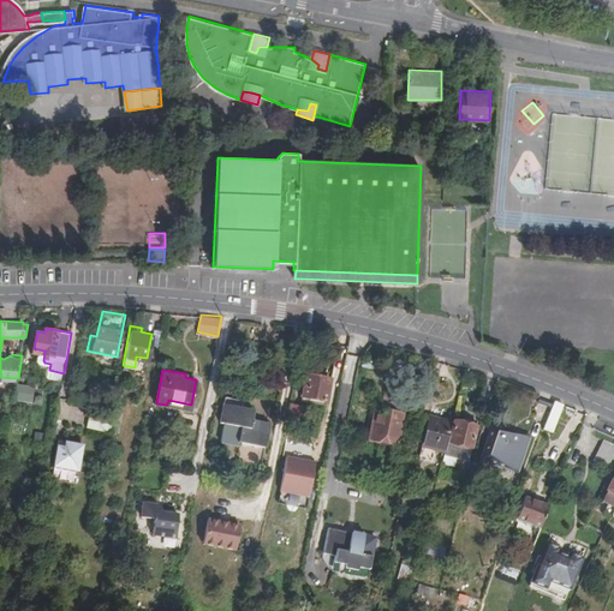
[(332,376),(309,371),(304,393),(327,397),(332,376)]
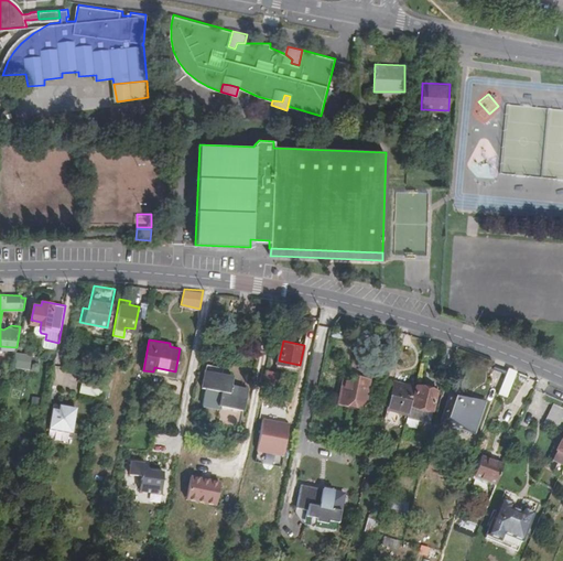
[(441,365),(451,368),(457,347),(447,345),(441,365)]
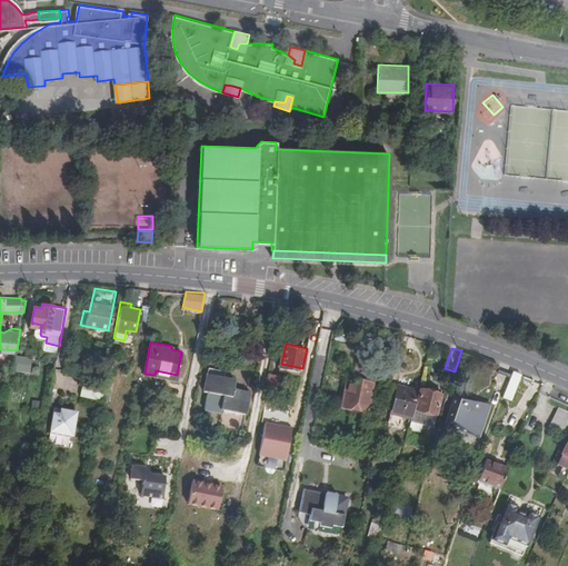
[(223,377),(225,370),(208,367),(203,391),(207,393),(205,408),(219,411),(220,408),(245,414),(249,391),(232,388),(235,379),(223,377)]
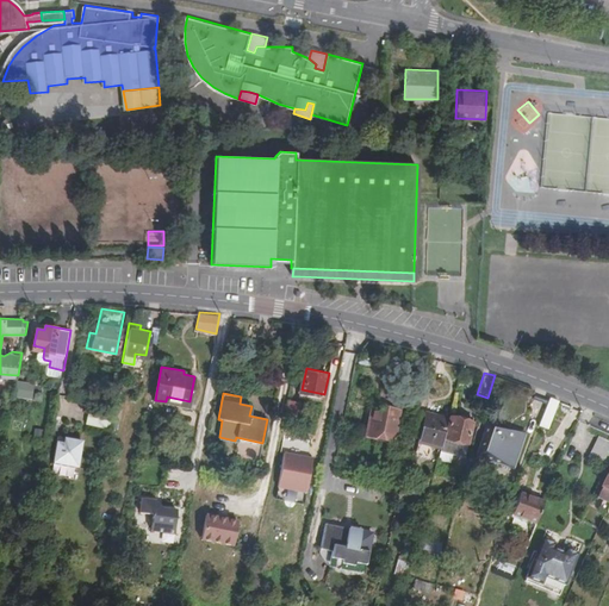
[(302,398),(291,395),(287,413),(298,416),(302,398)]
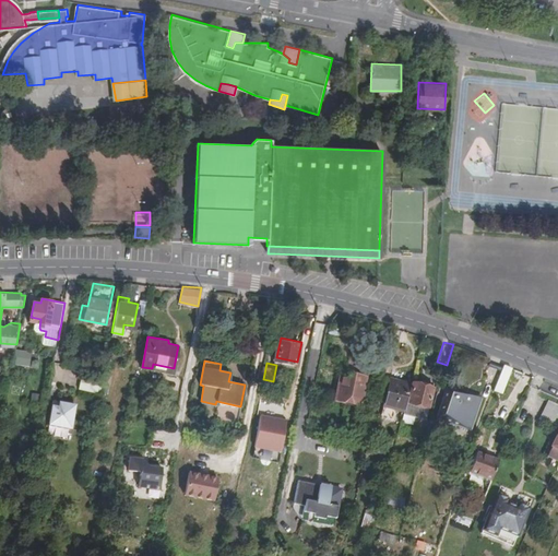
[(503,363),(494,389),(500,391),(511,365),(503,363)]
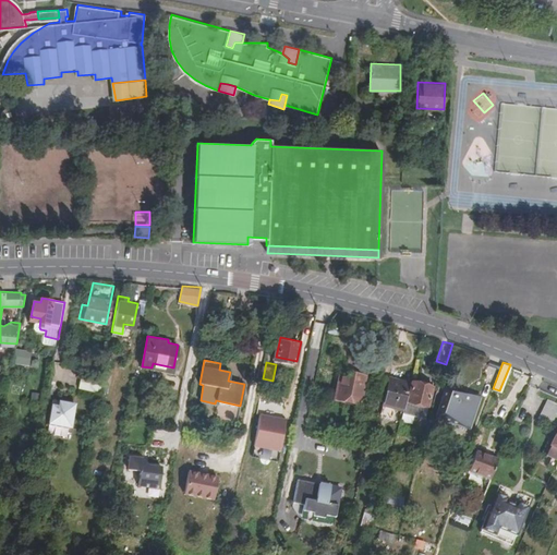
[(153,363),(152,368),(152,370),(172,373),(173,368),(153,363)]
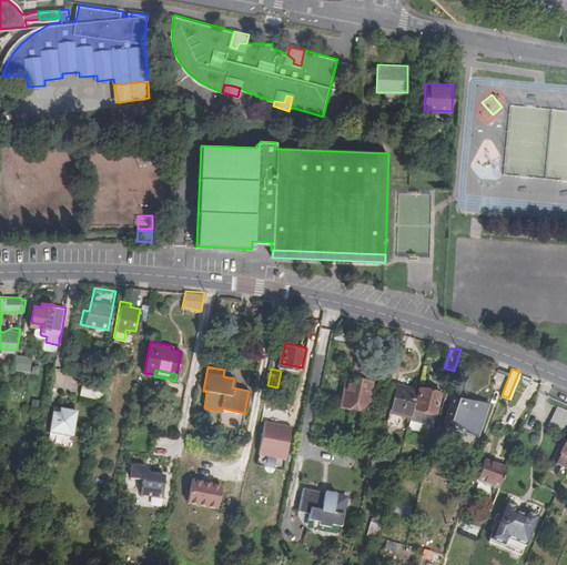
[(365,412),(373,382),(347,374),(340,405),(365,412)]
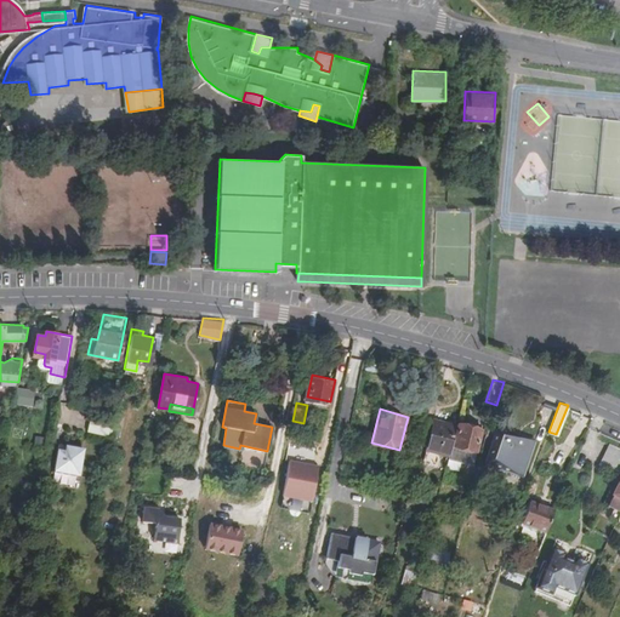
[(91,429),(112,433),(113,427),(115,413),(108,412),(108,415),(104,415),(103,416),(94,415),(91,429)]
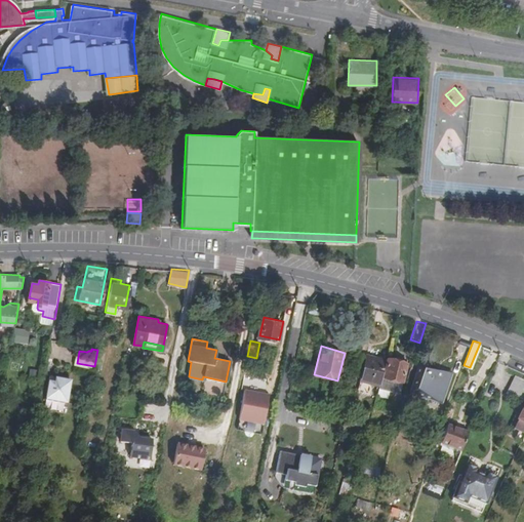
[(97,350),(95,361),(102,362),(105,351),(97,349),(97,350)]
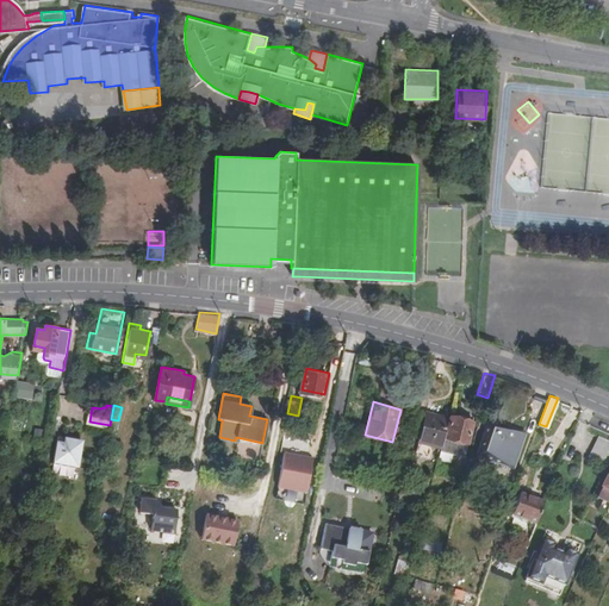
[(421,441),(442,447),(449,418),(428,412),(421,441)]
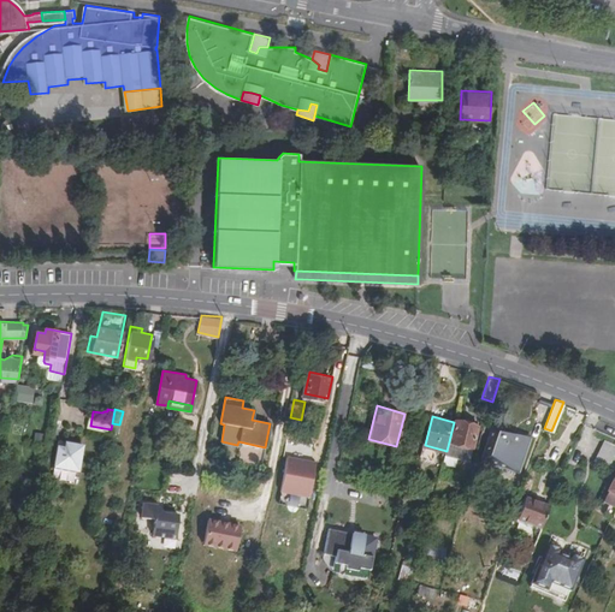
[(457,420),(448,455),(471,459),(480,427),(478,426),(479,421),(468,419),(467,423),(457,420)]
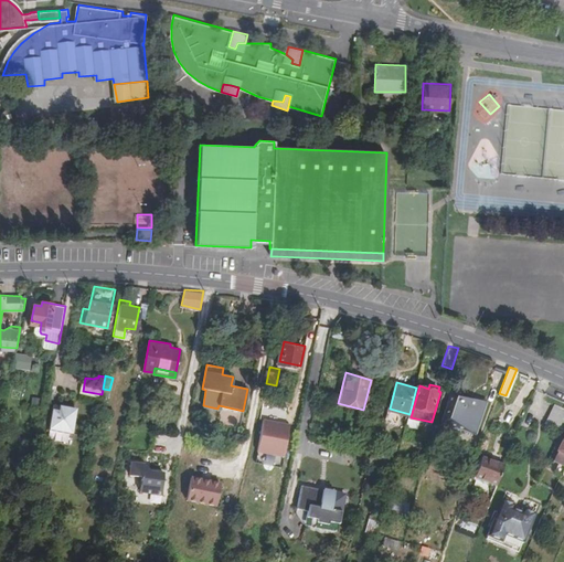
[(488,400),(456,388),(443,419),(476,432),(488,400)]
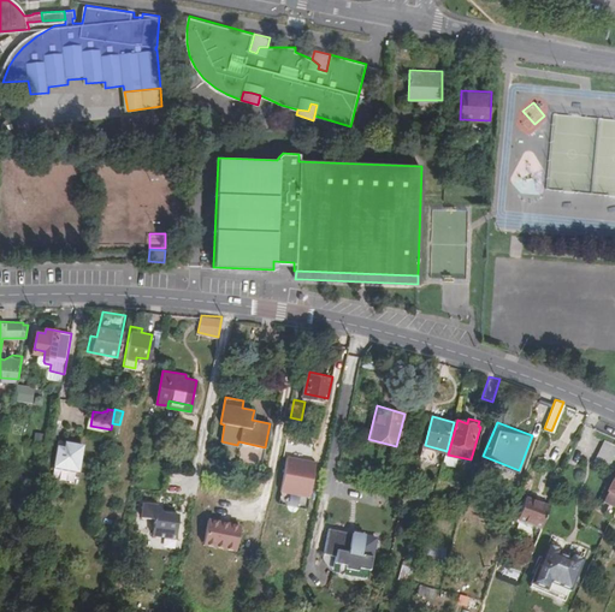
[(84,443),(61,438),(55,464),(78,469),(84,443)]
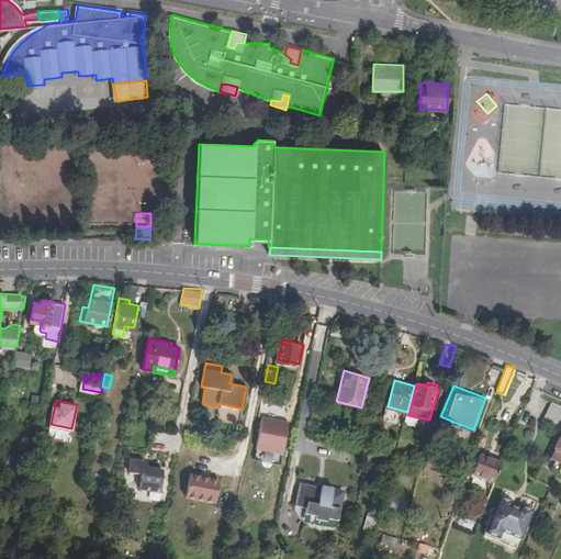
[(543,422),(560,429),(560,405),(553,402),(543,422)]
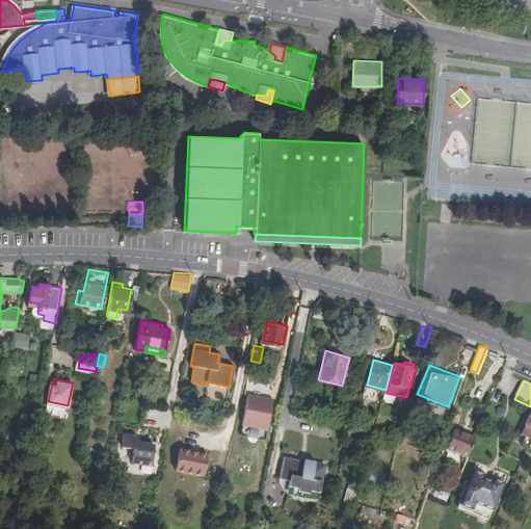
[(243,422),(268,427),(274,397),(249,393),(243,422)]
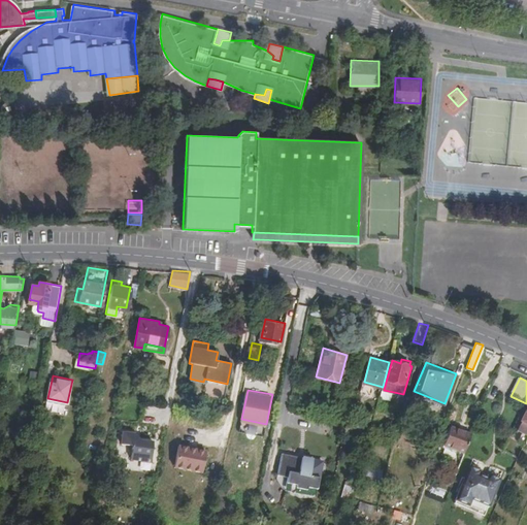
[(446,444),(465,452),(472,432),(453,425),(446,444)]
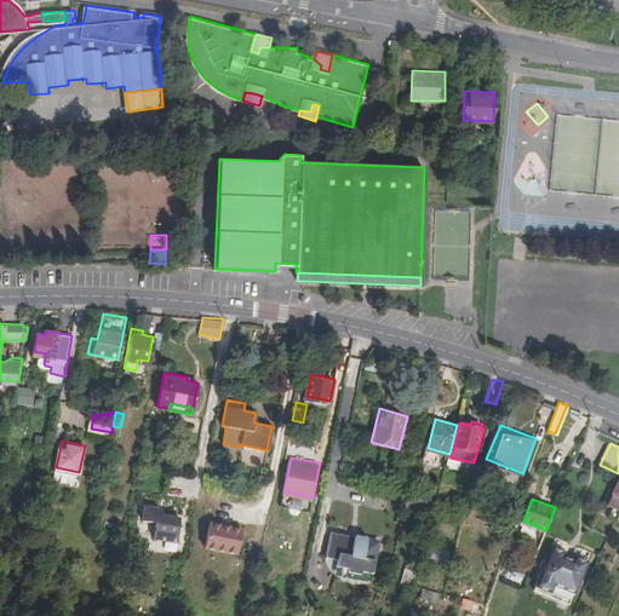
[(154,534),(177,539),(182,516),(166,513),(159,512),(160,505),(147,502),(143,516),(156,518),(154,534)]
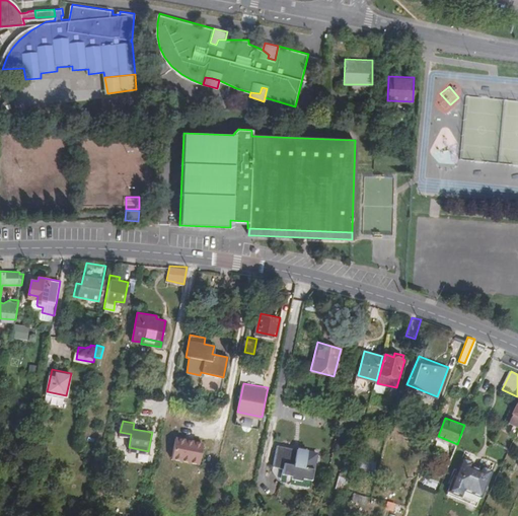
[(171,457),(199,464),(204,444),(195,442),(186,439),(176,437),(171,457)]
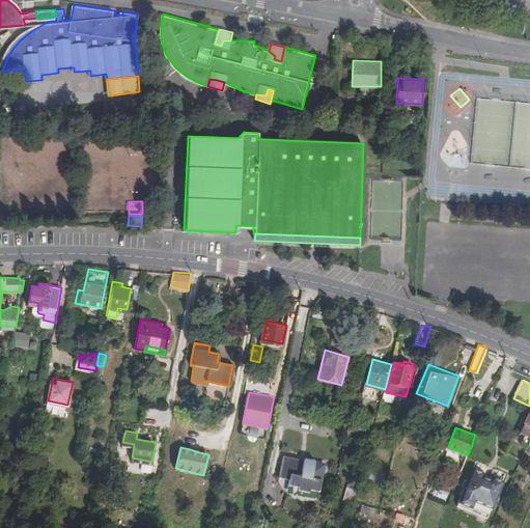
[(285,455),(280,477),(290,479),(288,484),(299,487),(299,490),(308,492),(308,489),(318,492),(325,464),(315,462),(315,459),(306,456),(305,460),(285,455)]
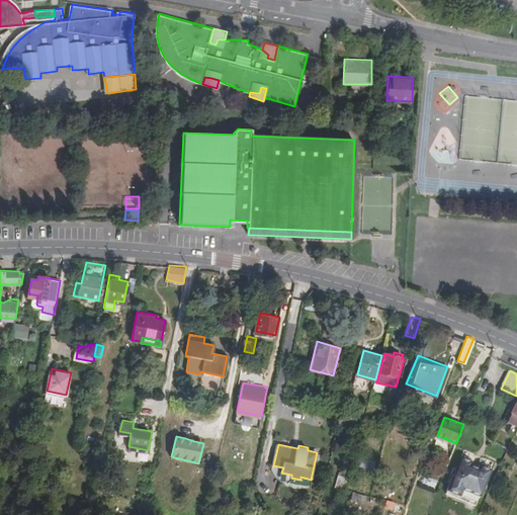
[(475,505),(491,468),(480,463),(478,467),(468,463),(470,459),(461,455),(445,492),(475,505)]
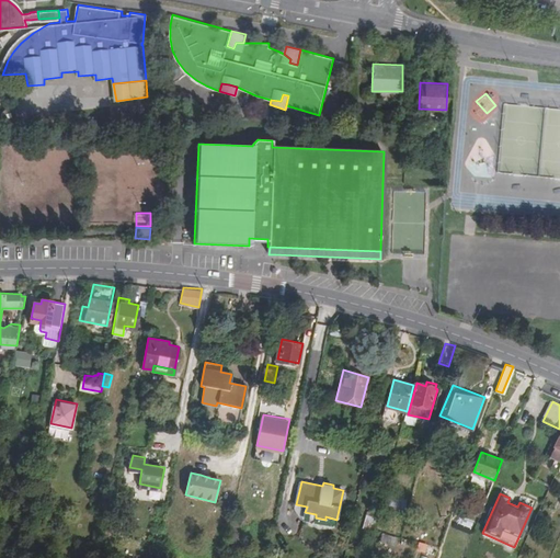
[(370,527),(374,514),(366,512),(363,526),(370,527)]
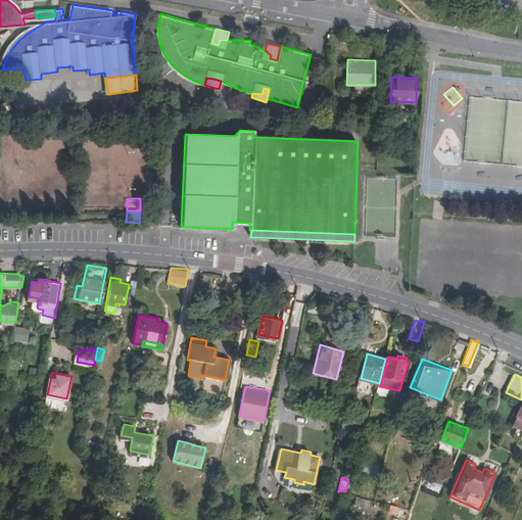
[(369,507),(371,498),(357,494),(354,504),(369,507)]
